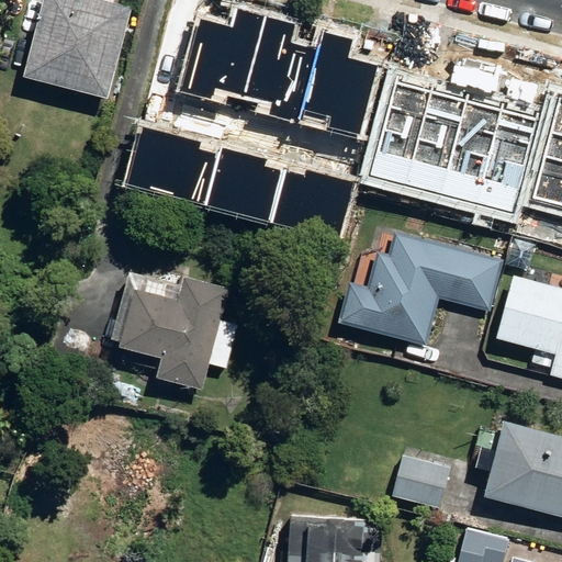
[(48,0),(30,74),(109,96),(134,6),(113,0),(48,0)]
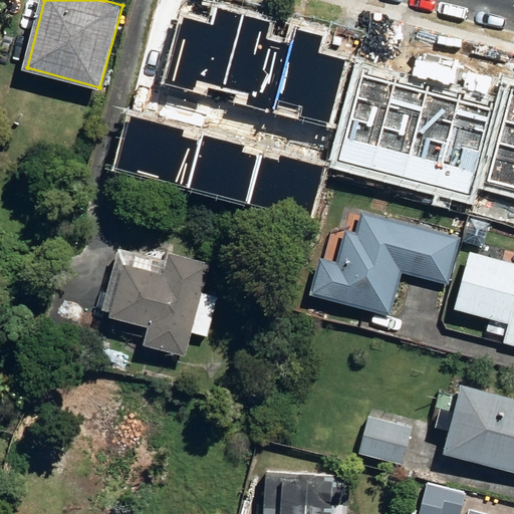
[(179,17),(162,83),(219,98),(242,14),(218,7),(213,26),(179,17)]
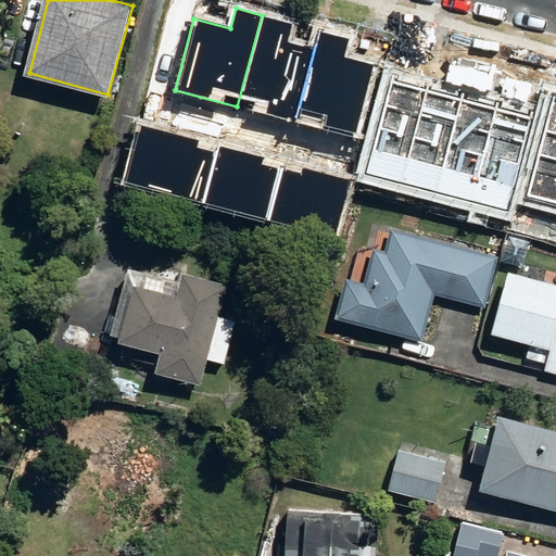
[(292,23),(262,15),(237,106),(292,122),(312,49),(287,41),(292,23)]
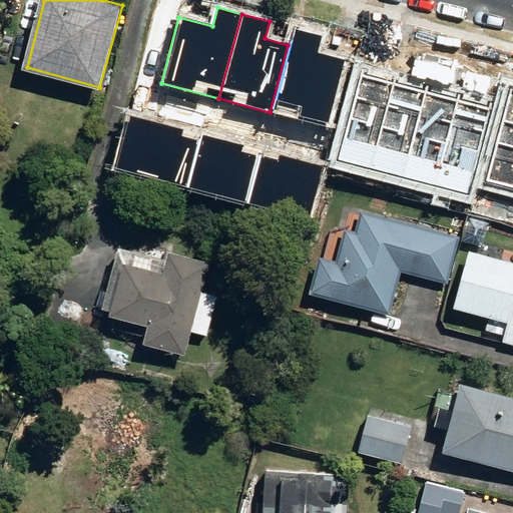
[(288,45),(270,112),(328,127),(345,61),(318,53),(323,36),(293,28),(288,45)]
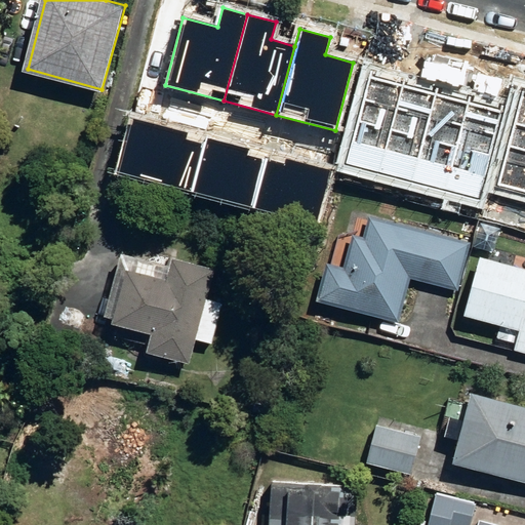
[(402,84),(369,75),(346,163),(378,171),(402,84)]
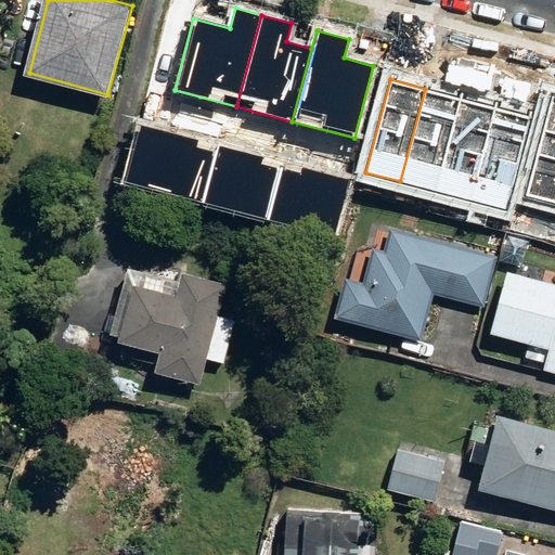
[(461,98),(425,89),(400,181),(436,191),(461,98)]
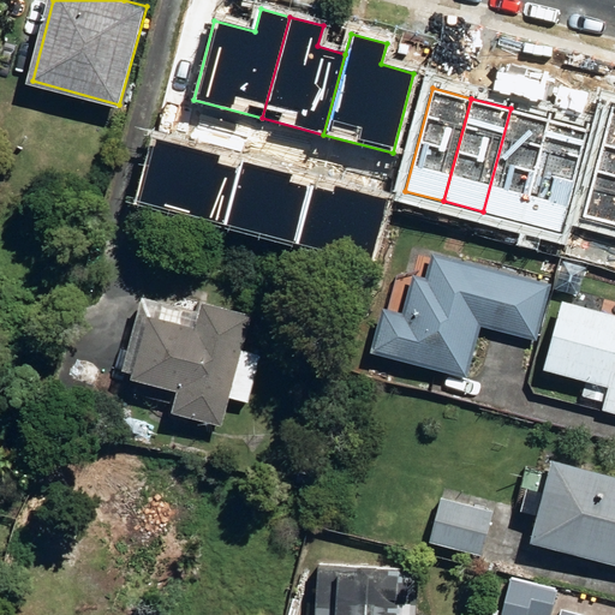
[(614,105),(611,105),(581,216),(614,225),(614,105)]
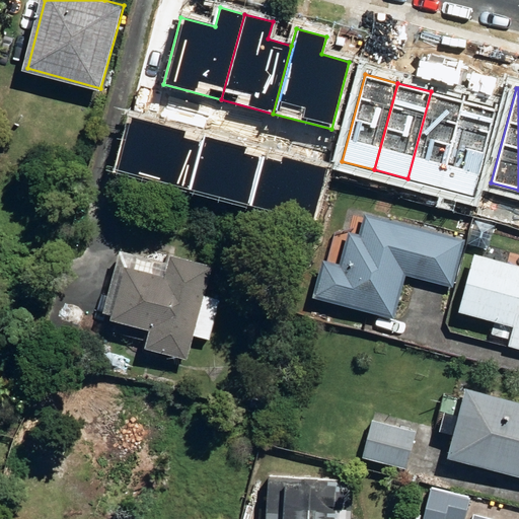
[(431,91),(408,178),(441,188),(464,100),(431,91)]
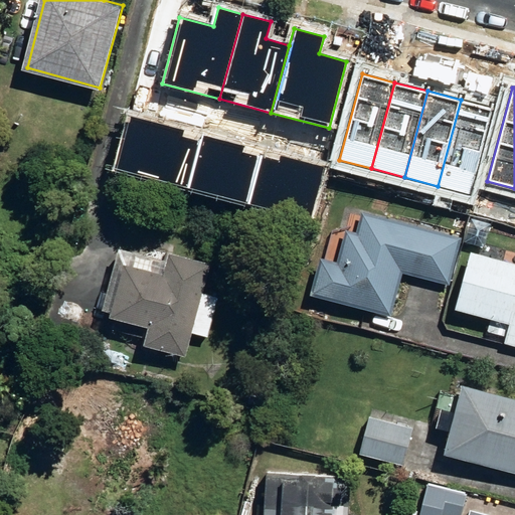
[(493,108),(461,100),(438,186),(470,195),(493,108)]
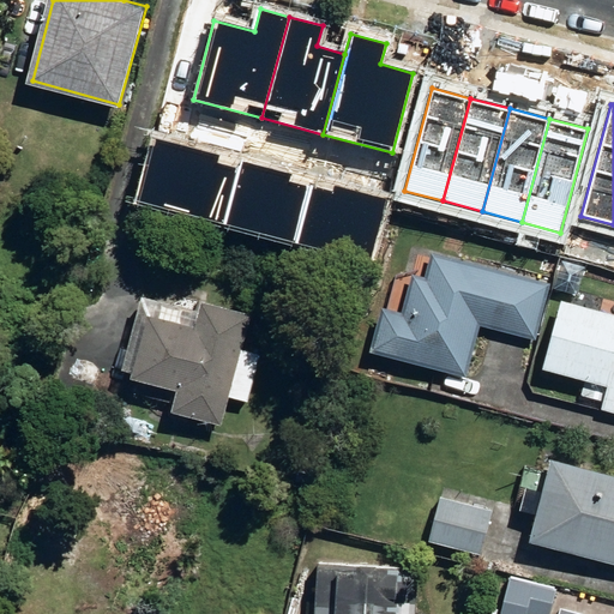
[(218,156),(155,139),(139,200),(223,223),(238,169),(216,163),(218,156)]
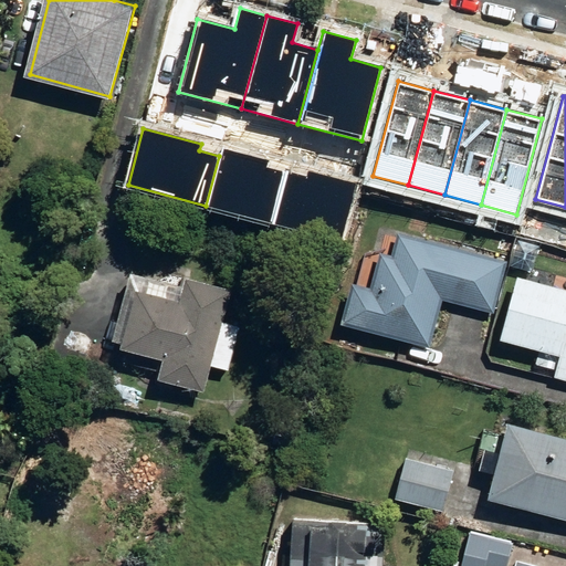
[(219,156),(206,206),(271,223),(284,170),(268,166),(270,159),(221,146),(221,149),(219,156)]
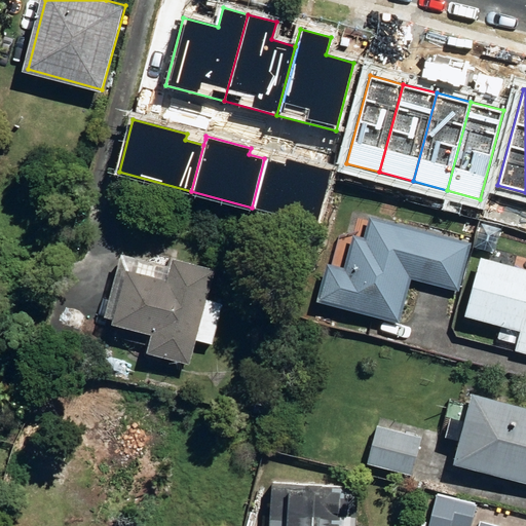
[(264,158),(252,208),(315,224),(331,170),(287,157),(285,163),(264,158)]
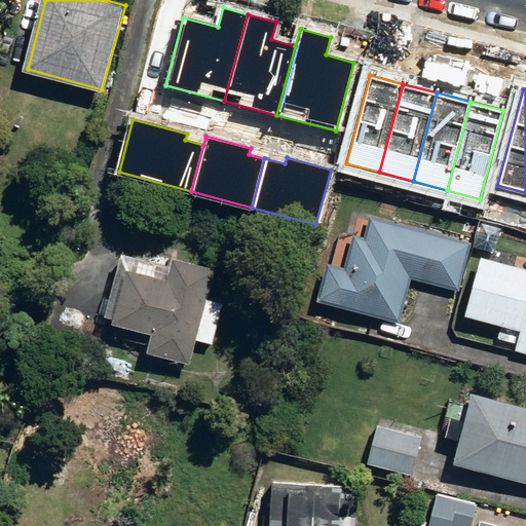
[(323,300),(401,320),(411,277),(459,290),(472,242),(373,218),(368,238),(357,235),(348,268),(332,264),(323,300)]
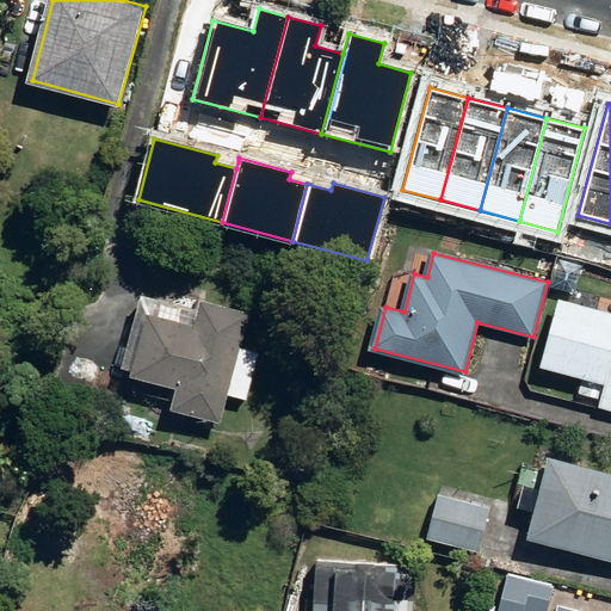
[(602,406),(610,408),(610,309),(565,296),(544,364),(584,376),(579,393),(603,400),(602,406)]
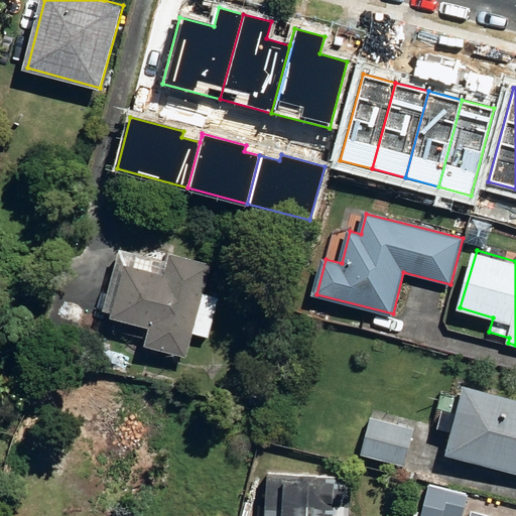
[(147,344),(187,354),(211,263),(172,253),(167,273),(129,262),(115,315),(152,325),(147,344)]
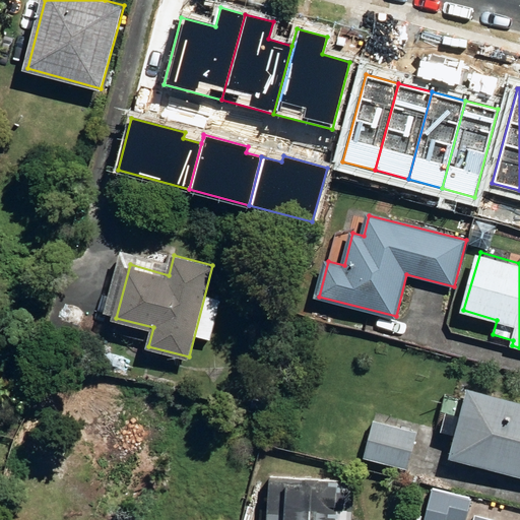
[(178,385),(185,356),(151,347),(143,376),(178,385)]
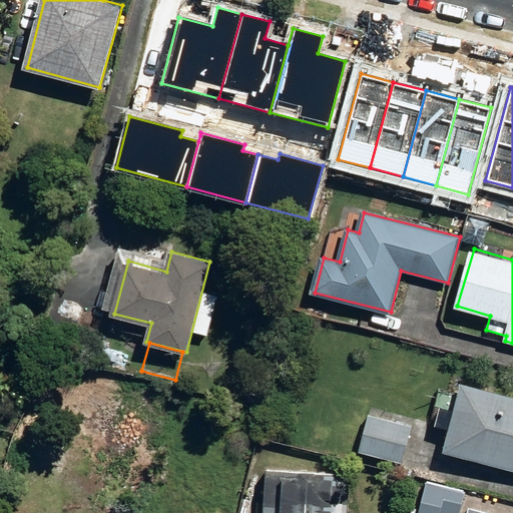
[(446,452),(512,469),(512,396),(464,383),(446,452)]
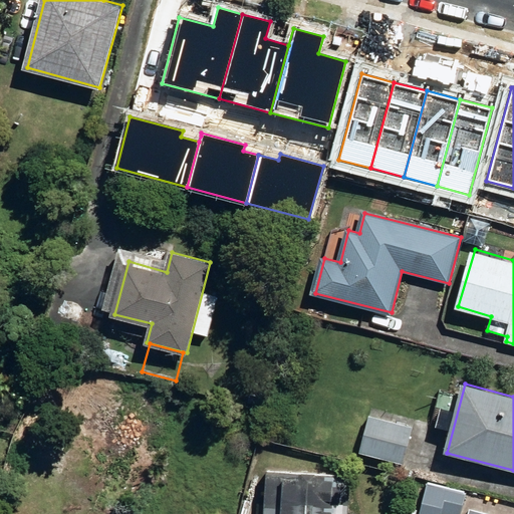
[(361,452),(405,464),(415,427),(371,415),(361,452)]
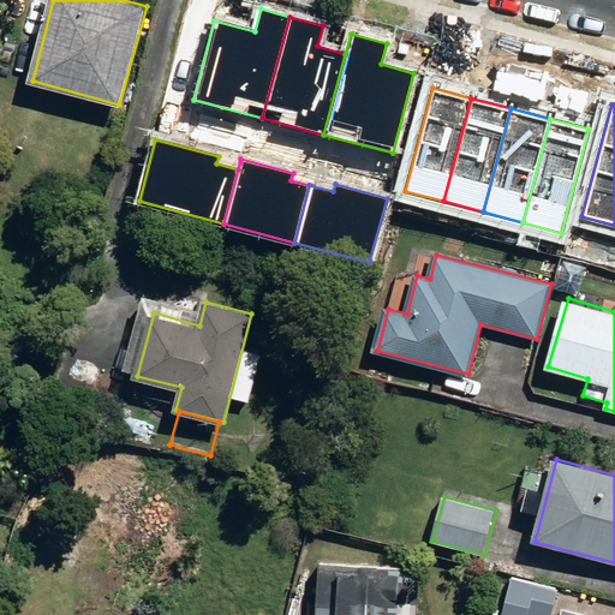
[(412,614),(415,565),(321,561),(318,614),(412,614)]
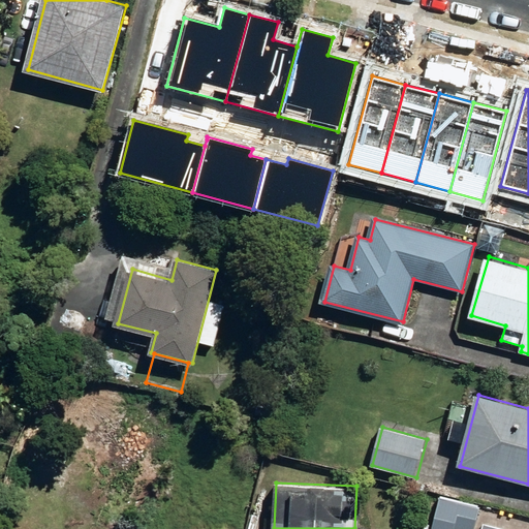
[(433,528),(474,528),(480,506),(442,496),(433,528)]
